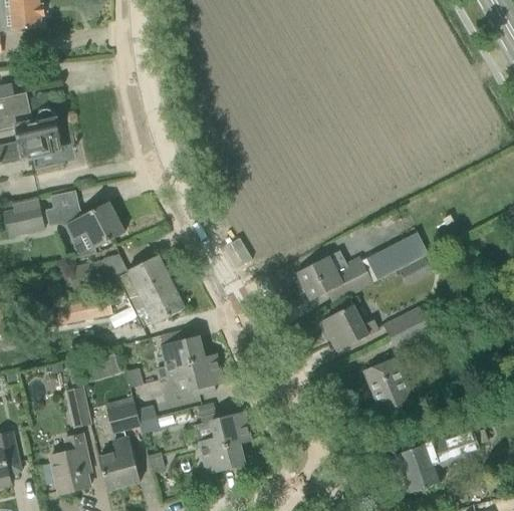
[(41,26),(40,14),(43,14),(43,4),(39,4),(38,0),(1,0),(5,30),(41,26)]
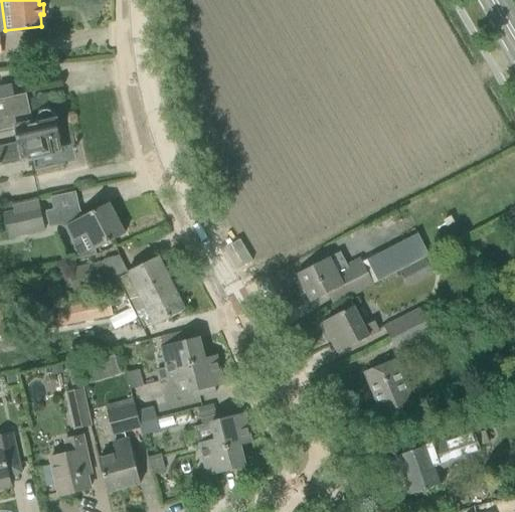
[(32,122),(26,93),(14,95),(13,89),(8,90),(7,83),(0,84),(0,129),(14,127),(17,142),(0,146),(0,162),(28,156),(28,158),(31,158),(50,153),(50,151),(62,149),(56,118),(54,113),(50,109),(45,108),(40,110),(37,114),(36,120),(37,121),(32,122)]
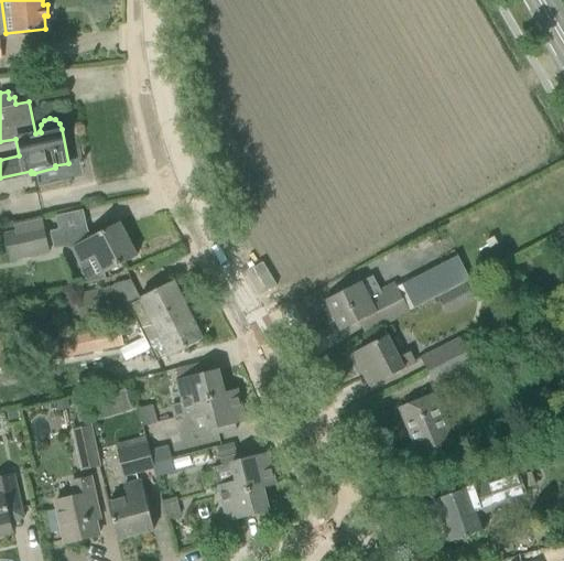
[(49,249),(43,224),(42,217),(13,223),(14,228),(3,230),(10,258),(49,249)]
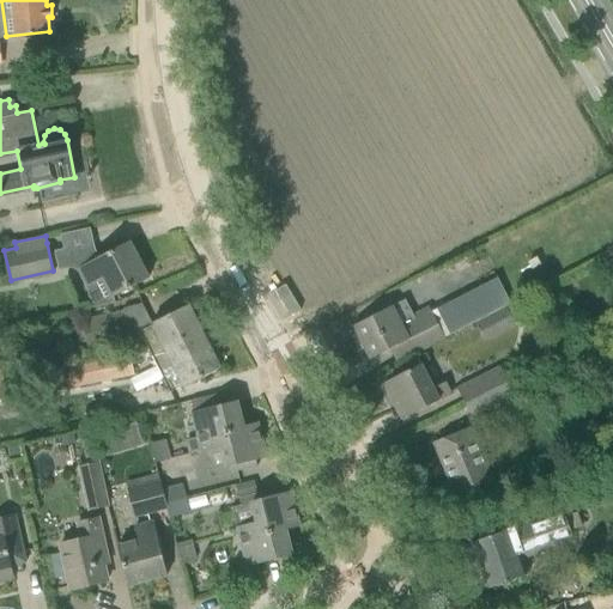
[(64,248),(55,250),(59,267),(73,263),(78,266),(85,279),(87,284),(103,276),(113,294),(127,287),(147,276),(128,239),(97,255),(92,247),(77,250),(76,245),(64,248)]
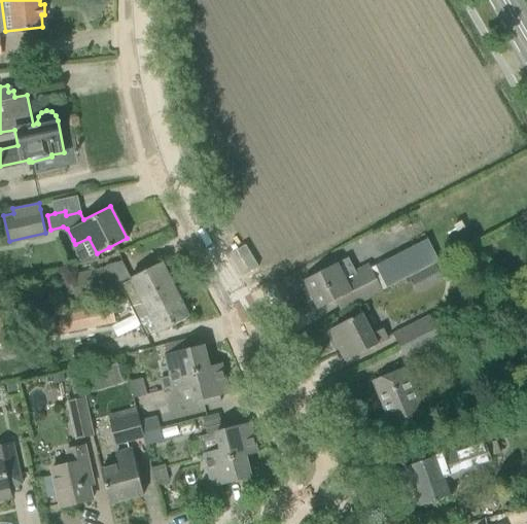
[(322,269),(304,278),(318,307),(349,290),(355,302),(374,292),(381,288),(386,285),(381,272),(375,275),(371,266),(369,262),(355,269),(348,255),(338,260),(322,269)]
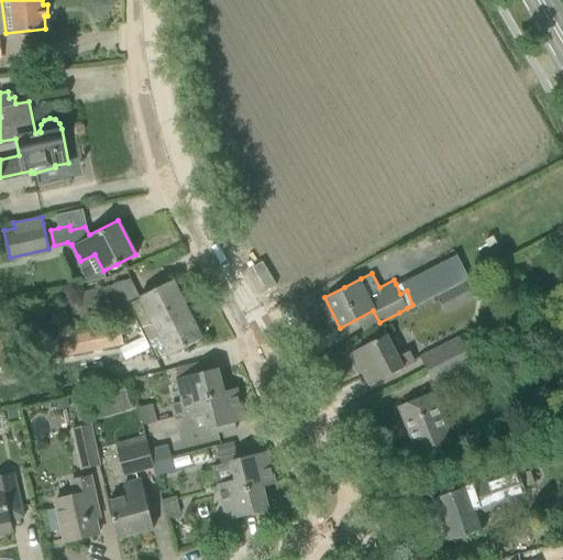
[(128,304),(135,318),(141,316),(142,317),(157,309),(159,314),(184,300),(173,278),(139,296),(130,276),(75,289),(76,299),(69,300),(72,315),(79,314),(80,320),(120,313),(119,308),(128,304)]
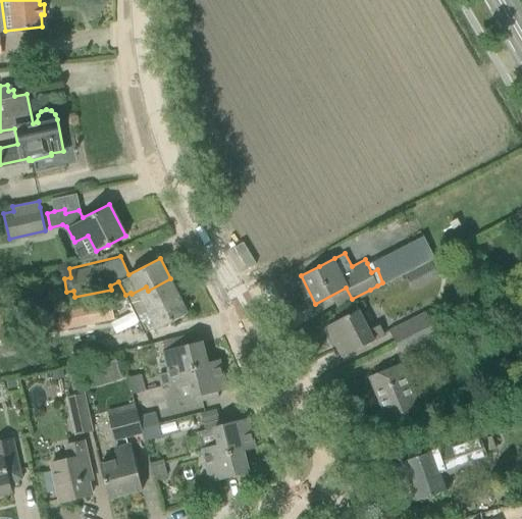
[(131,293),(125,295),(145,332),(156,327),(168,320),(187,311),(170,278),(148,291),(146,287),(132,294),(131,293)]
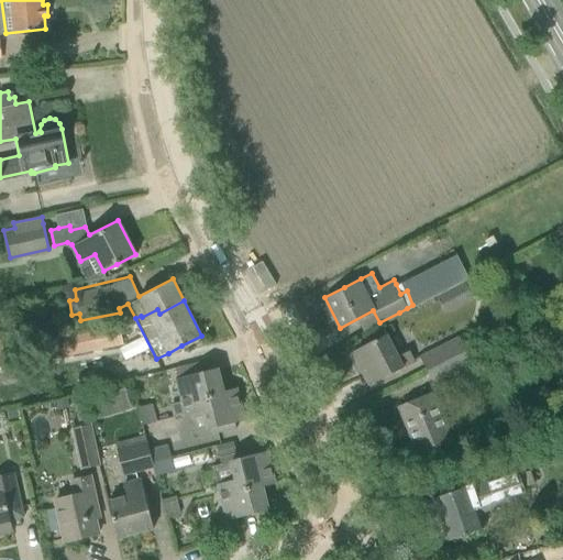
[(122,341),(119,324),(41,340),(44,357),(122,341)]
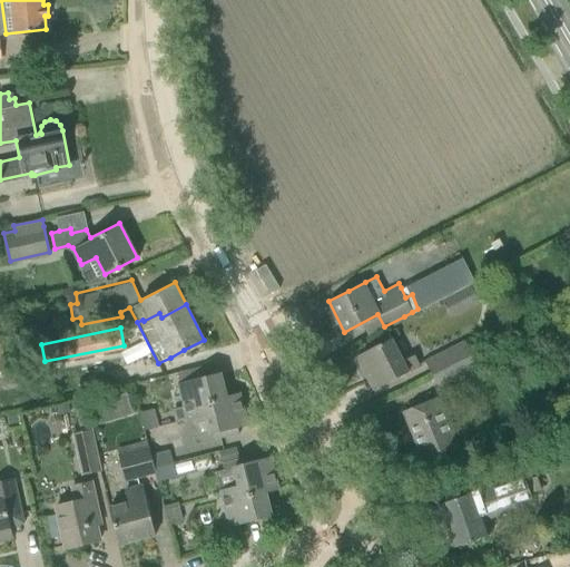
[(425,360),(432,373),(472,354),(471,352),(490,342),(484,330),(465,340),(464,339),(425,360)]
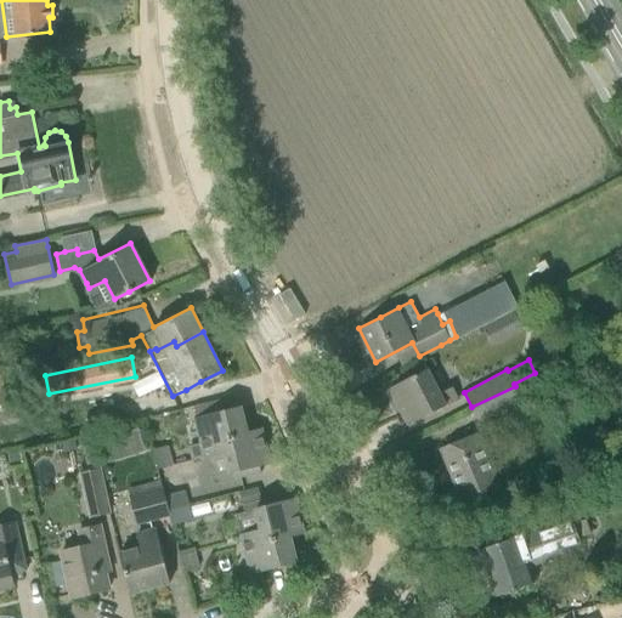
[(389,386),(407,424),(458,397),(452,385),(440,391),(428,367),(389,386)]
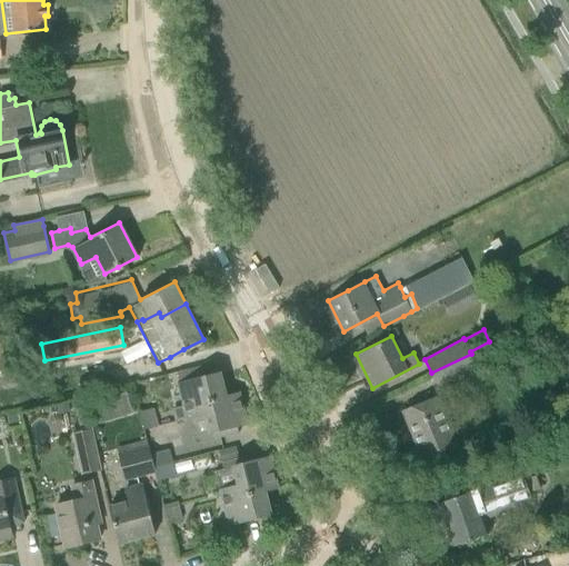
[(471,354),(431,373),(438,387),(478,367),(471,354)]
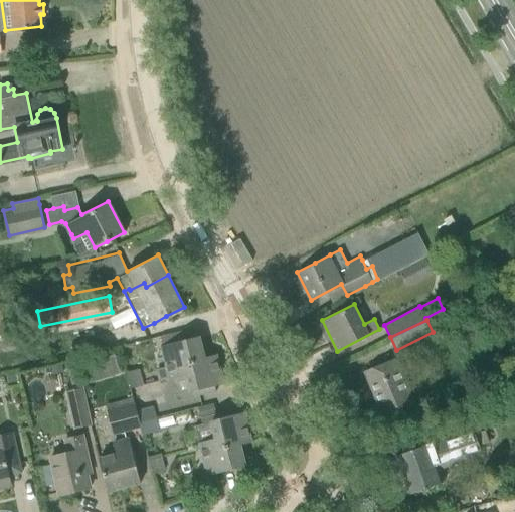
[(162,345),(167,366),(204,357),(198,336),(179,341),(162,345)]
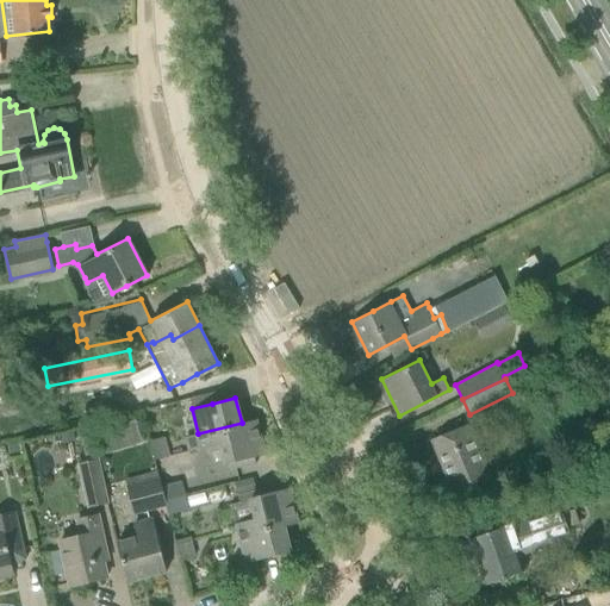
[(242,423),(198,433),(184,437),(187,449),(224,441),(230,468),(255,462),(254,454),(263,451),(255,419),(242,423)]
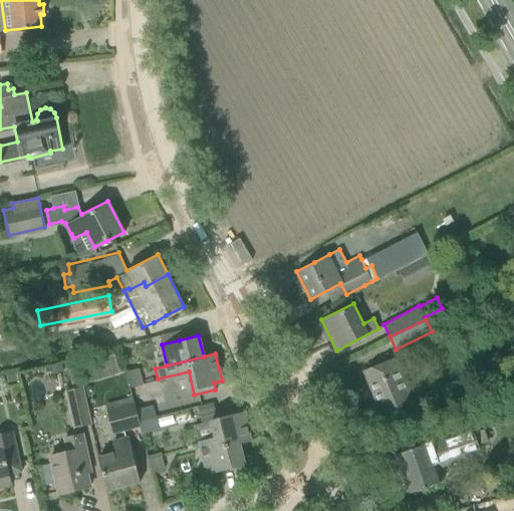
[(396,357),(363,370),(382,419),(415,406),(396,357)]
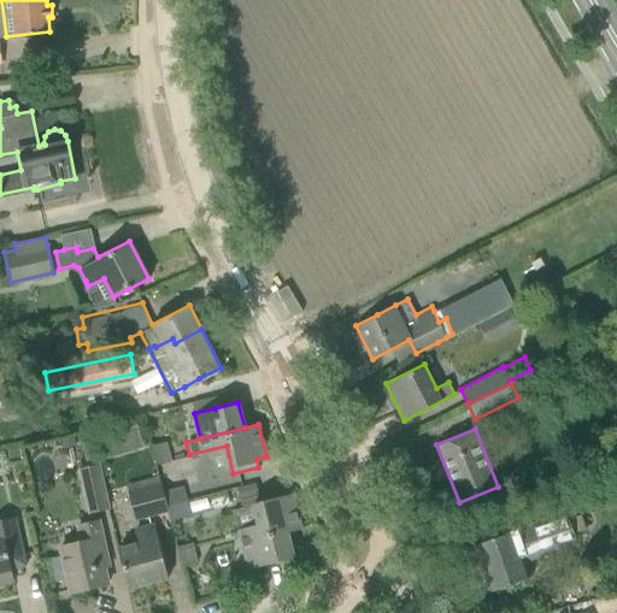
[(74,434),(62,437),(63,446),(75,443),(74,434)]
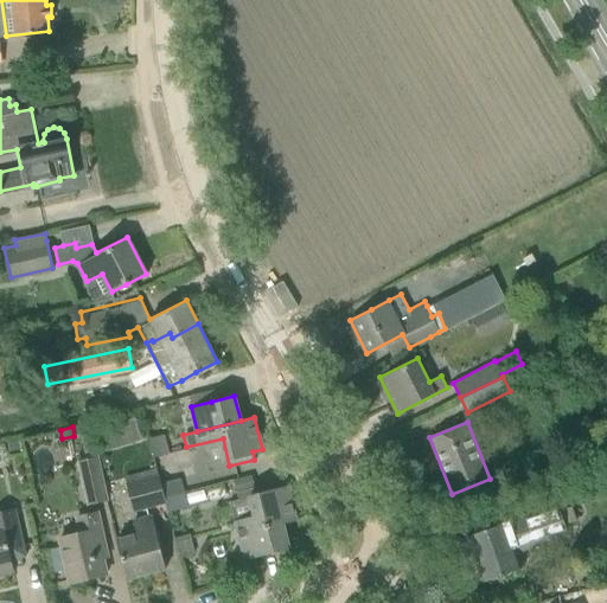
[(166,432),(148,437),(153,456),(171,451),(166,432)]
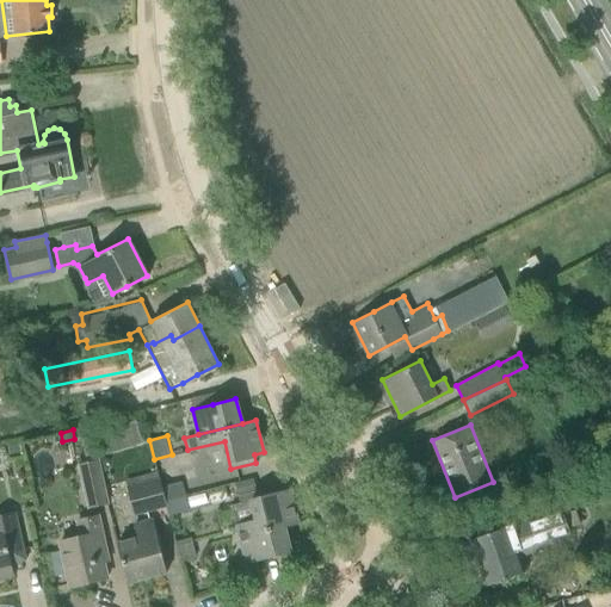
[(17,443),(7,445),(10,452),(19,450),(17,443)]
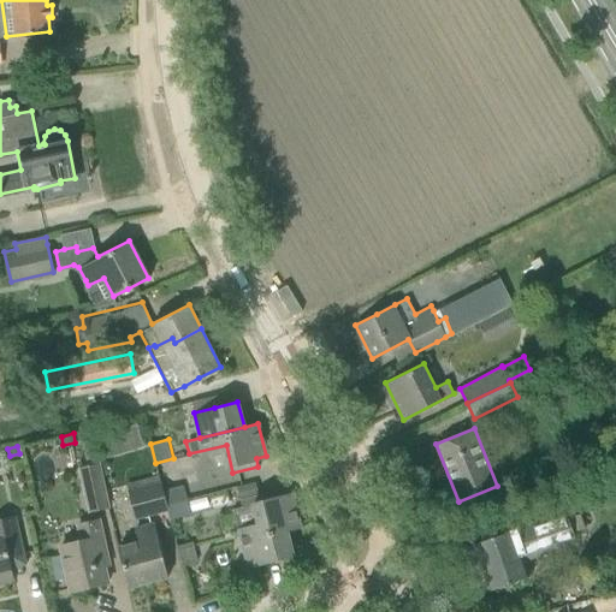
[(80,468),(89,510),(107,506),(99,464),(80,468)]
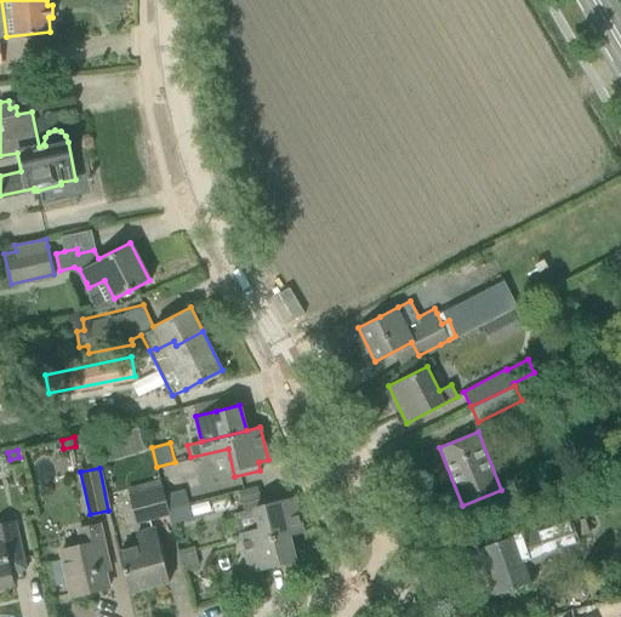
[(166,507),(163,492),(164,492),(161,485),(129,493),(136,523),(169,514),(166,507)]
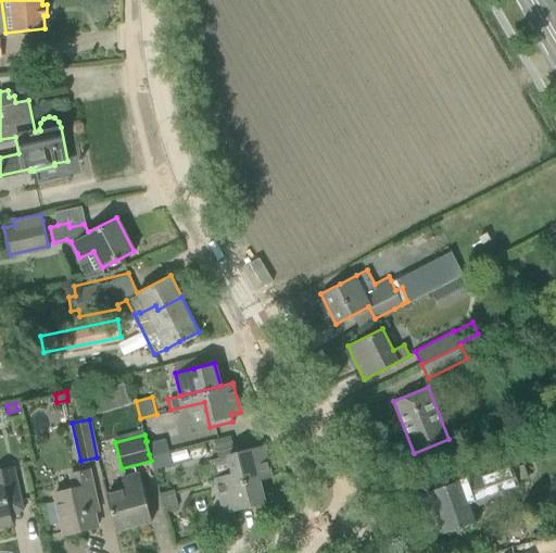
[(168,450),(165,437),(147,441),(146,441),(149,454),(168,450)]
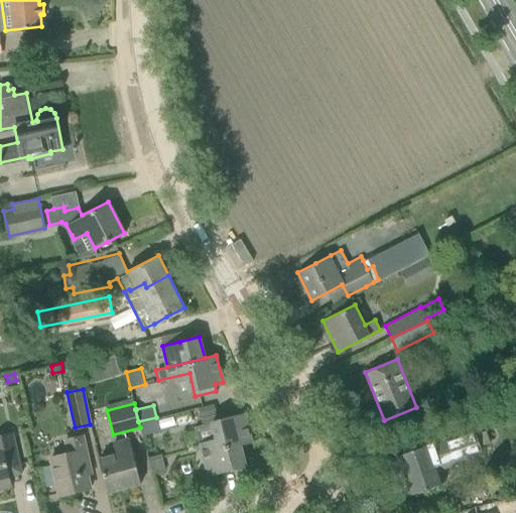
[(251,440),(244,413),(236,415),(234,409),(201,417),(202,423),(195,425),(200,442),(216,438),(217,443),(238,438),(240,443),(251,440)]
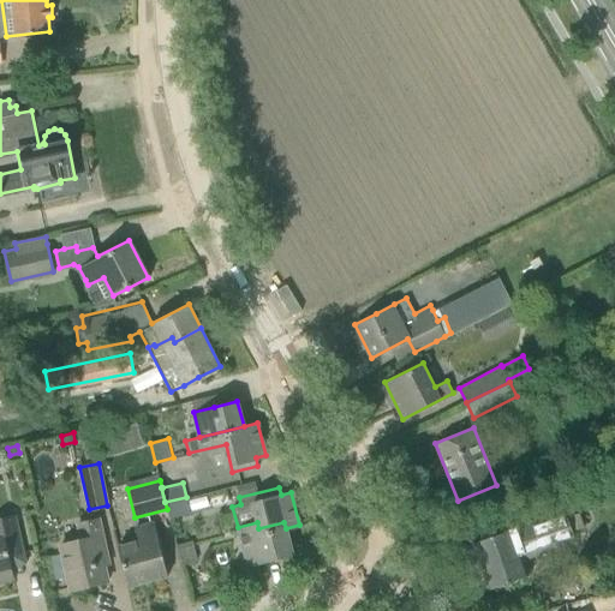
[(169,516),(190,511),(186,497),(165,502),(167,509),(168,509),(169,516)]
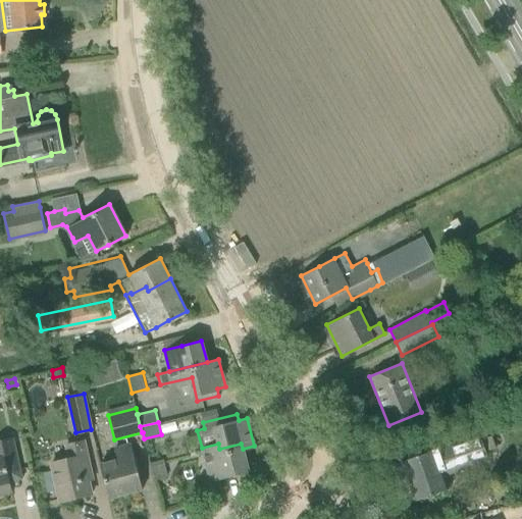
[(401,460),(414,500),(449,487),(442,471),(458,465),(459,468),(486,458),(478,433),(401,460)]
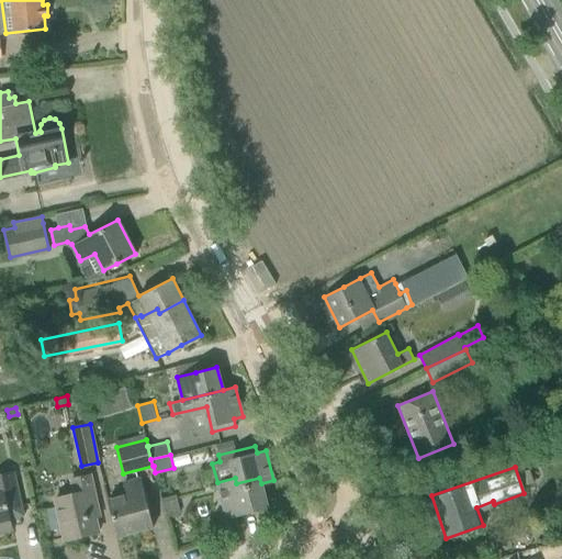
[(21,504),(17,482),(13,470),(0,472),(0,530),(12,528),(8,507),(21,504)]
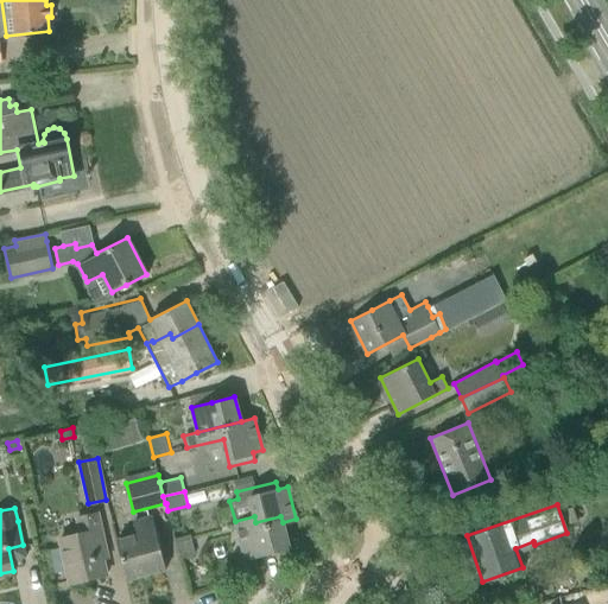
[(107,555),(101,533),(97,513),(76,517),(80,534),(59,539),(69,582),(106,573),(102,557),(107,555)]
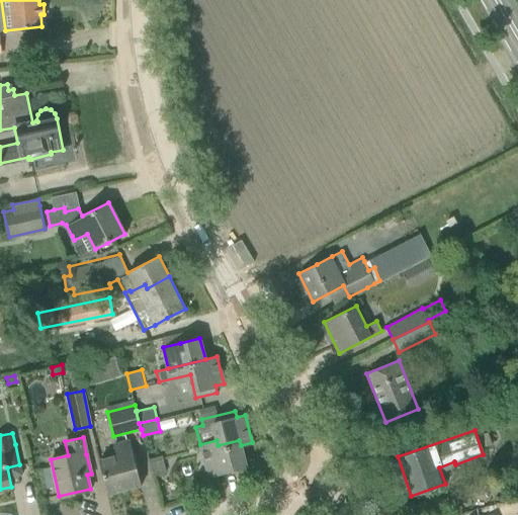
[(99,459),(108,493),(141,485),(128,439),(113,443),(116,454),(99,459)]
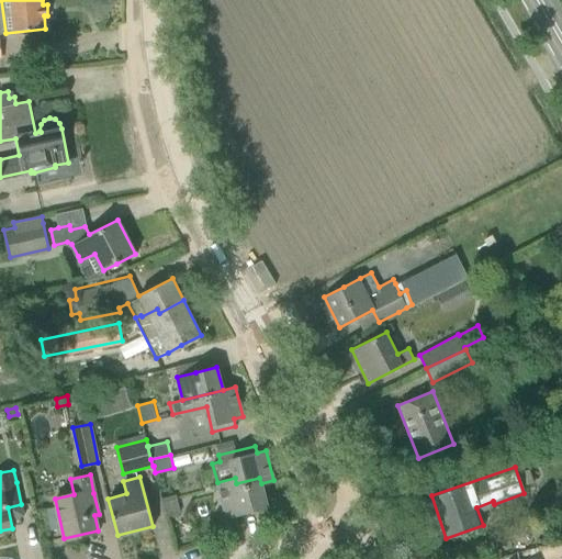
[(259,478),(236,483),(235,478),(217,482),(226,516),(267,506),(261,483),(259,478)]
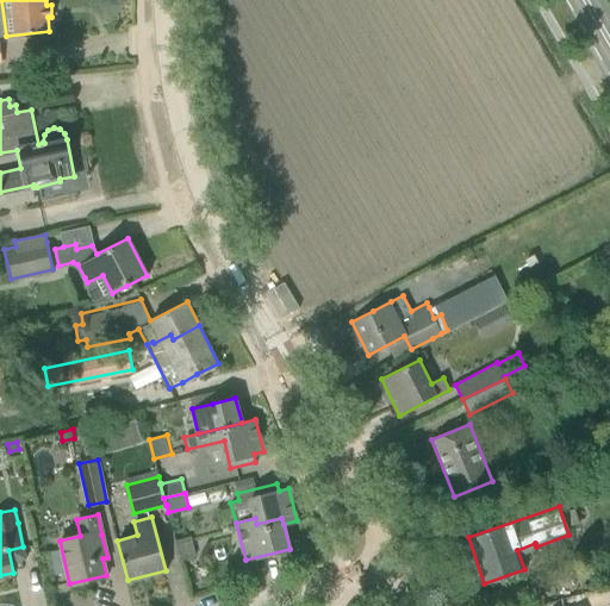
[(195,554),(192,535),(175,539),(179,557),(195,554)]
